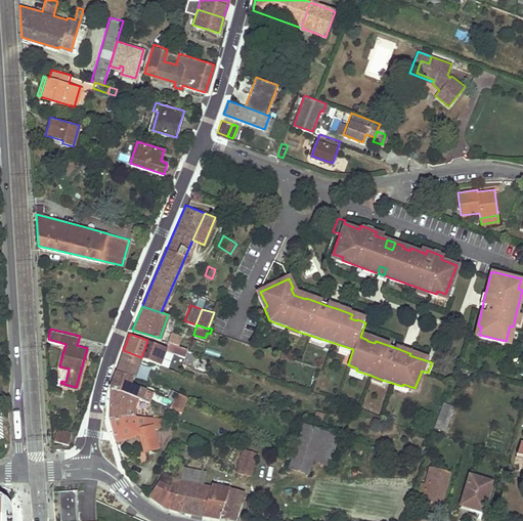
[(165,347),(147,340),(141,357),(157,362),(160,363),(165,347)]
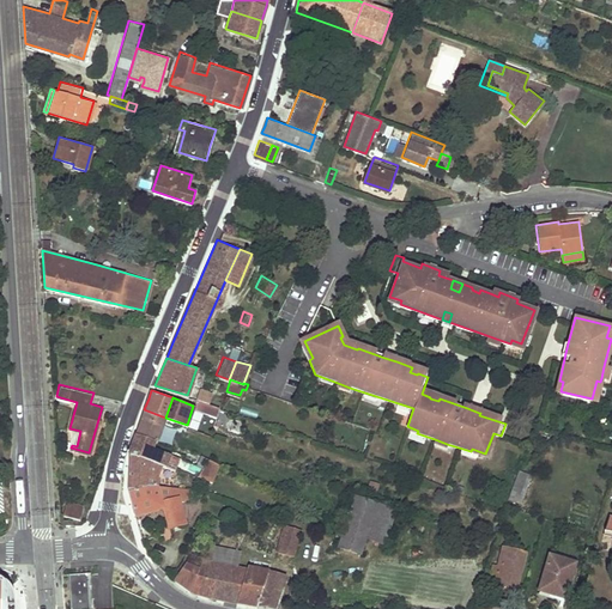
[(199,400),(198,400),(194,408),(216,415),(219,406),(208,402),(199,400)]
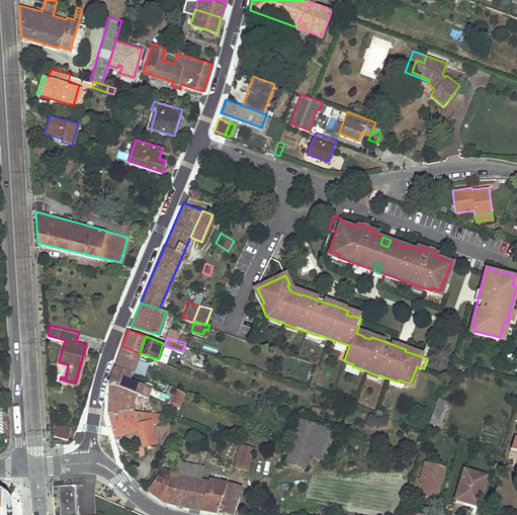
[(133,372),(140,353),(121,346),(117,359),(115,366),(132,371),(133,372)]
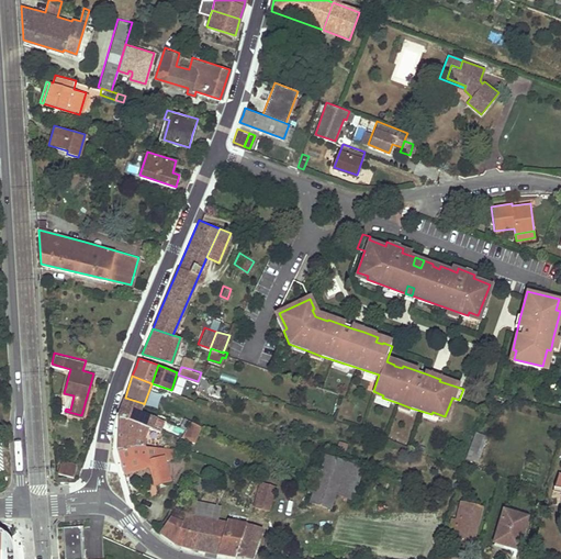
[(74,395),(64,393),(66,409),(70,410),(74,395)]
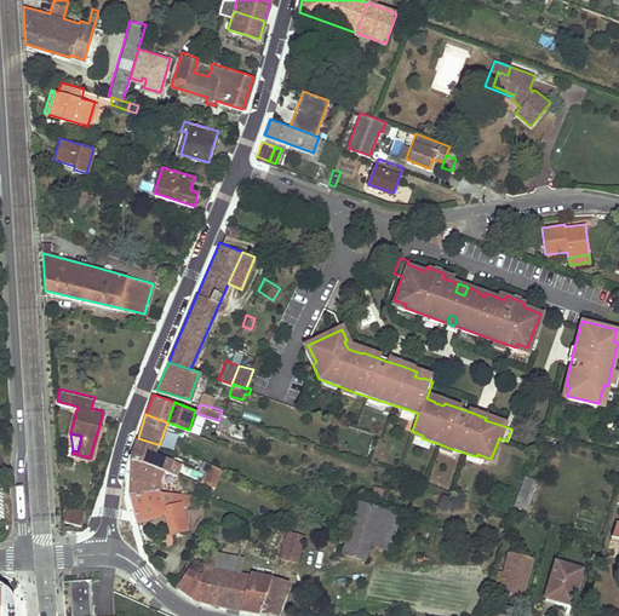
[(155,452),(158,444),(138,438),(135,449),(131,459),(164,468),(176,472),(179,460),(155,452)]
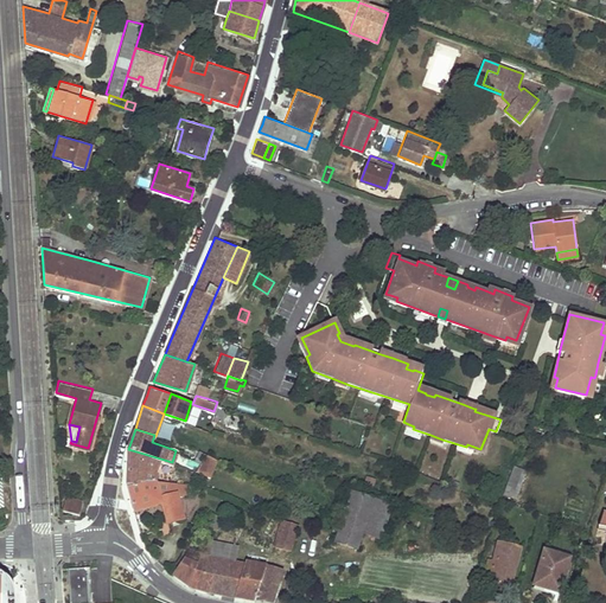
[(157,466),(160,459),(128,449),(127,466),(127,483),(155,479),(155,467),(157,466)]
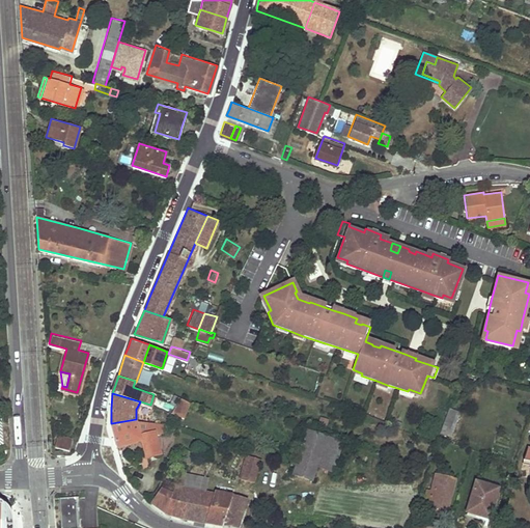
[(175,404),(179,396),(173,393),(170,400),(175,404)]
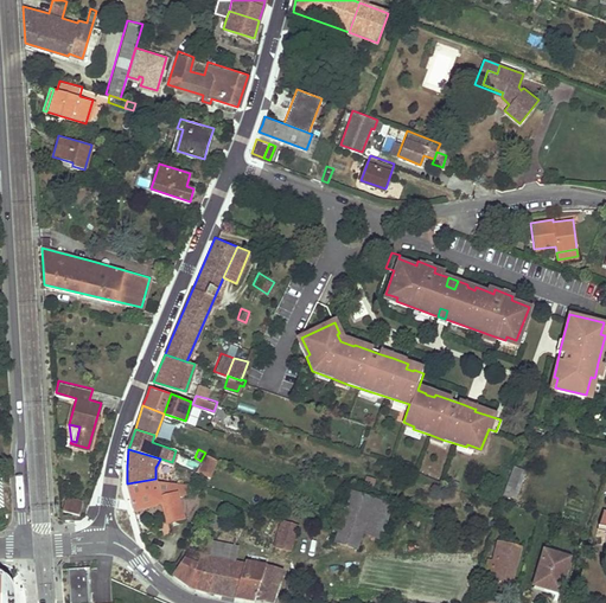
[(209,475),(216,459),(205,453),(201,462),(197,470),(209,475)]
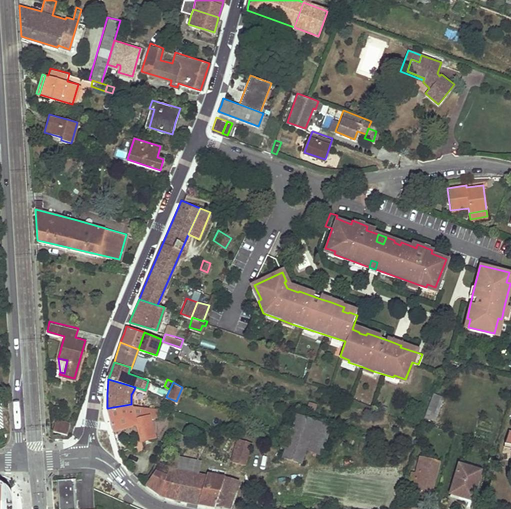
[(442,396),(432,392),(425,410),(436,414),(442,396)]
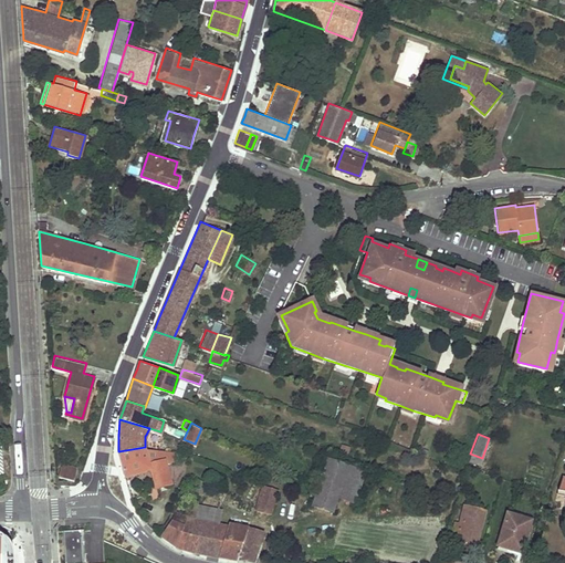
[(168,449),(146,447),(145,447),(118,451),(125,475),(150,467),(156,487),(170,482),(164,458),(170,457),(168,449)]
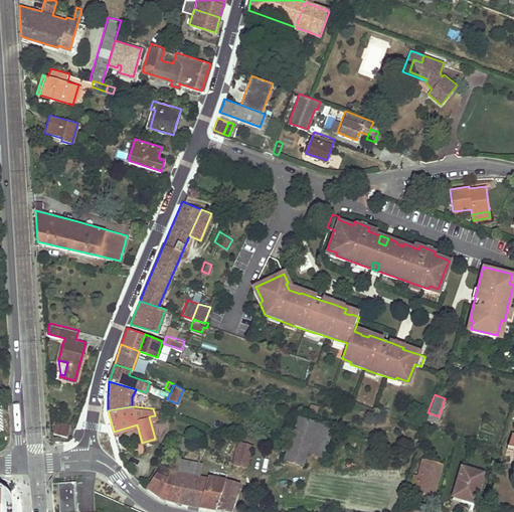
[(322,457),(333,427),(297,414),(282,459),(303,466),(308,451),(322,457)]
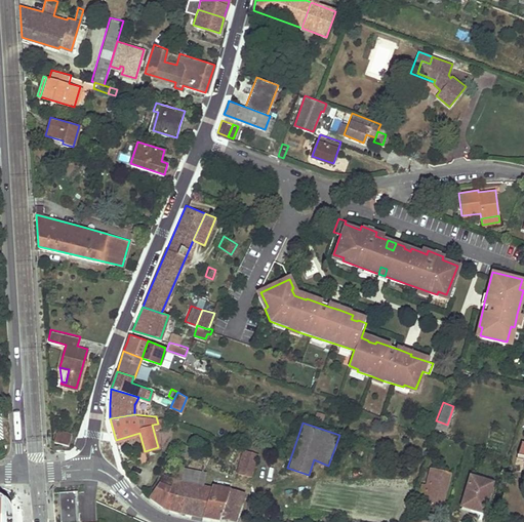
[(72,432),(57,428),(53,440),(68,443),(72,432)]
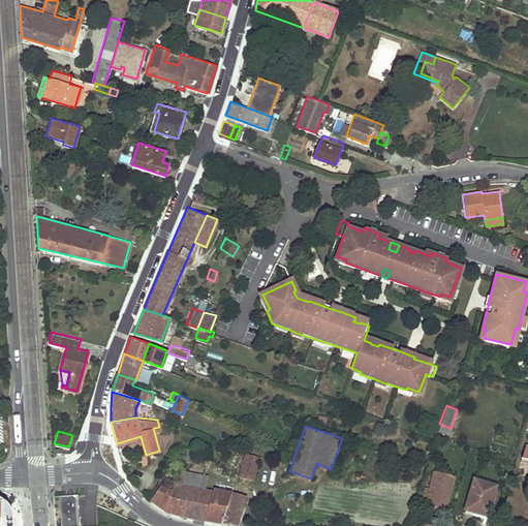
[(193,461),(198,452),(180,443),(176,453),(193,461)]
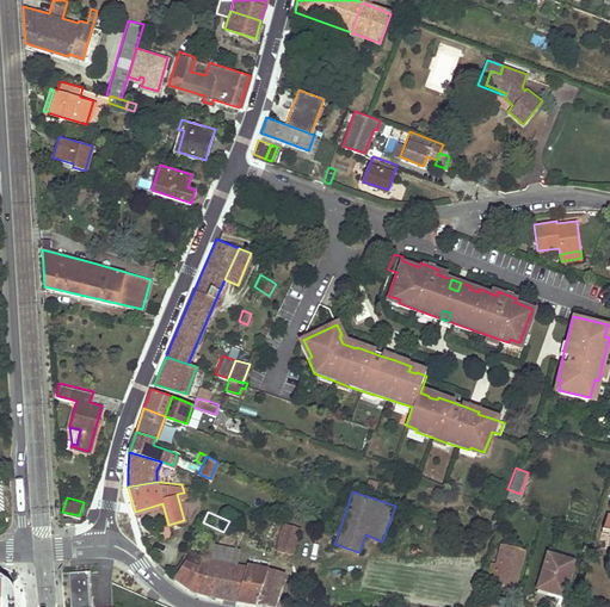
[(291,552),(300,527),(284,522),(277,545),(276,547),(291,552)]
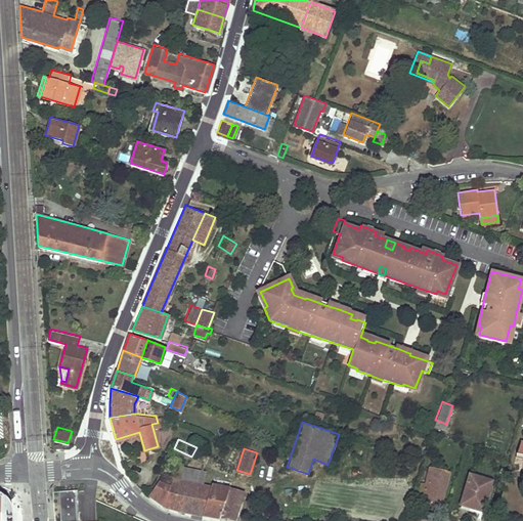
[(176,456),(171,452),(162,472),(167,474),(176,456)]
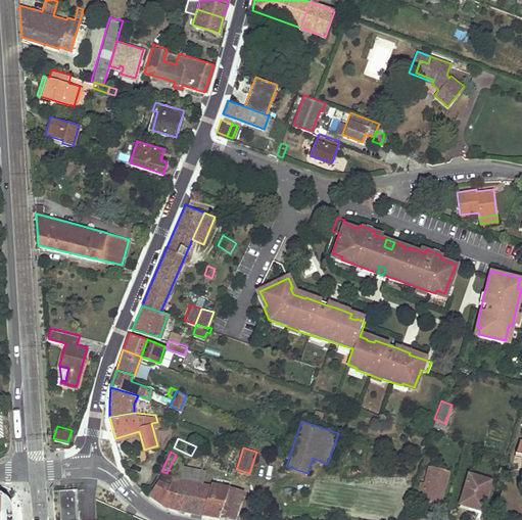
[(199,482),(201,470),(179,465),(177,477),(199,482)]
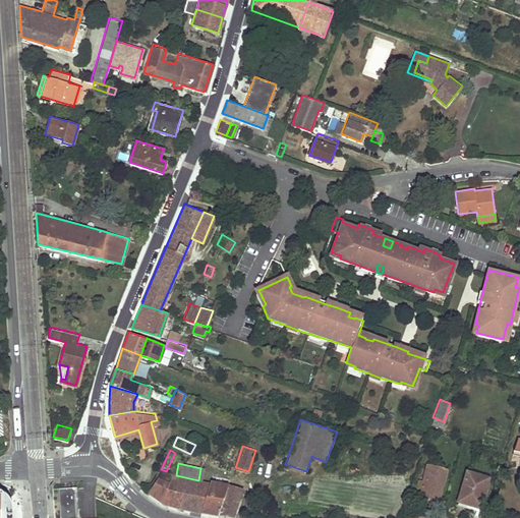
[(446,468),(427,463),(422,480),(420,490),(419,494),(438,500),(446,468)]
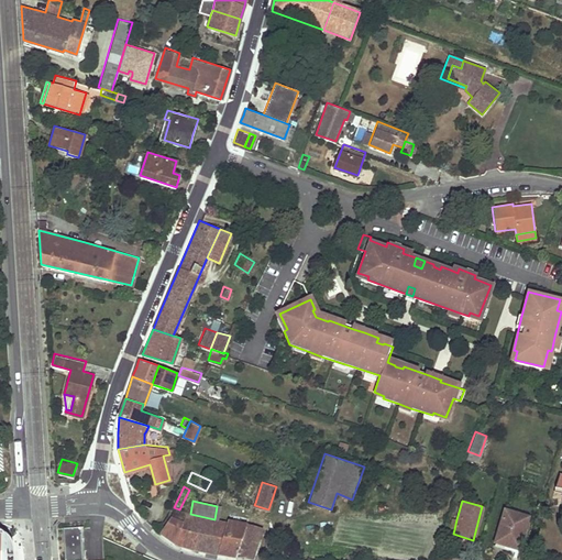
[(186,512),(179,509),(174,507),(169,516),(183,522),(175,542),(195,548),(222,553),(252,558),(262,528),(246,524),(227,519),(227,522),(215,519),(190,514),(185,513),(186,512)]
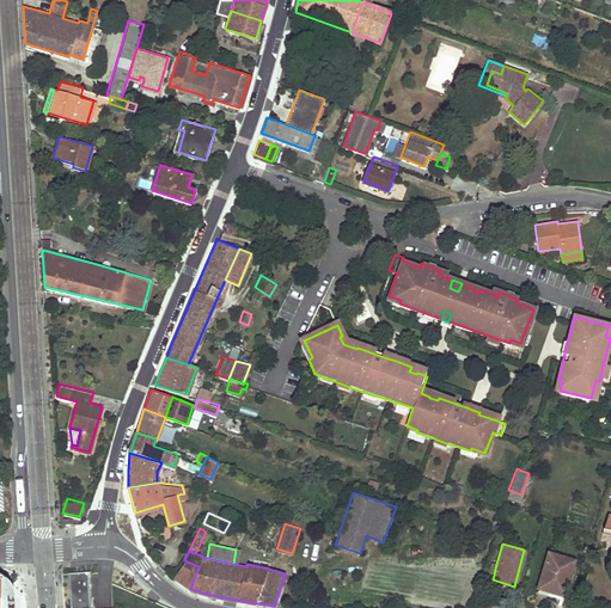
[(573,560),(548,553),(537,588),(548,590),(562,595),(573,560)]
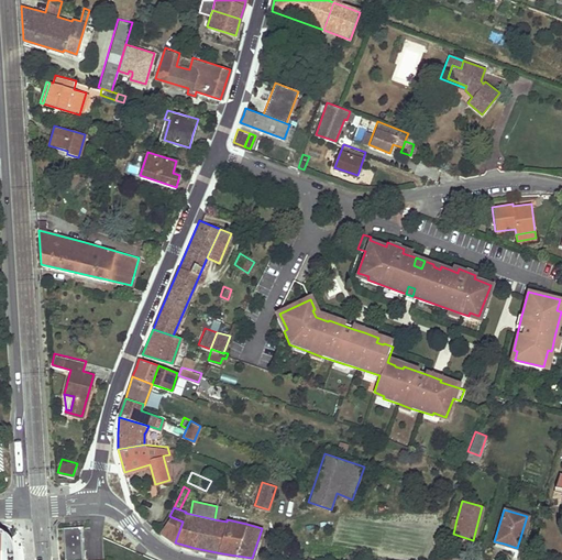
[(183,522),(169,516),(160,530),(175,542),(183,522)]
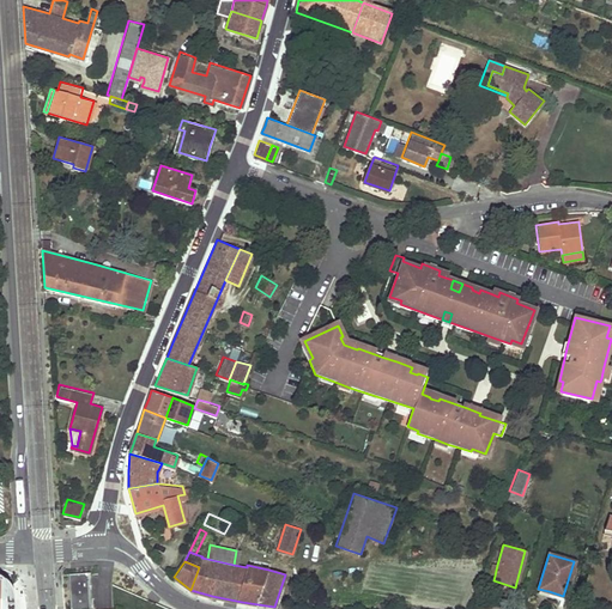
[(91,608),(89,570),(70,572),(72,608),(91,608)]
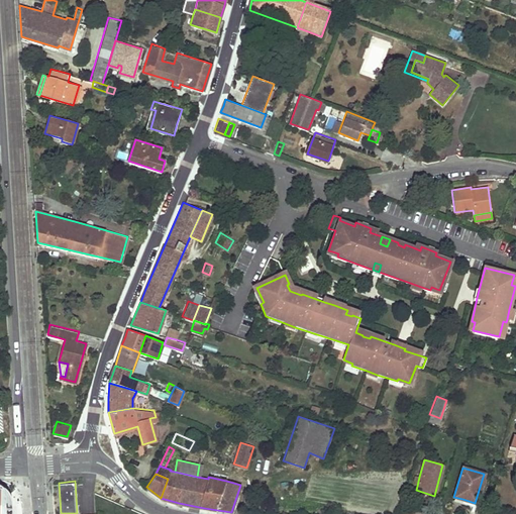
[(0,513),(14,513),(15,505),(8,505),(8,493),(8,492),(0,492),(0,513)]
